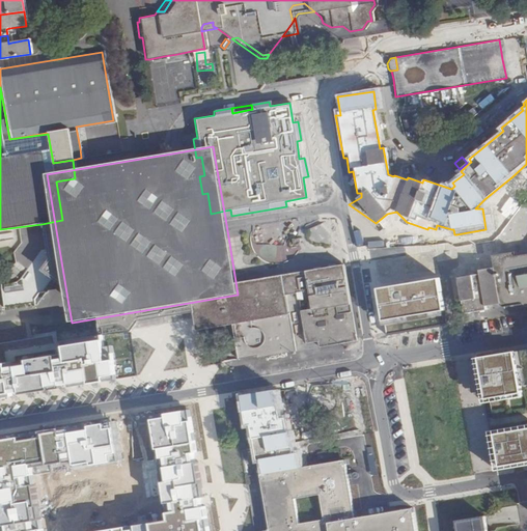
[(526,164),(512,176),(518,183),(526,174),(526,164)]
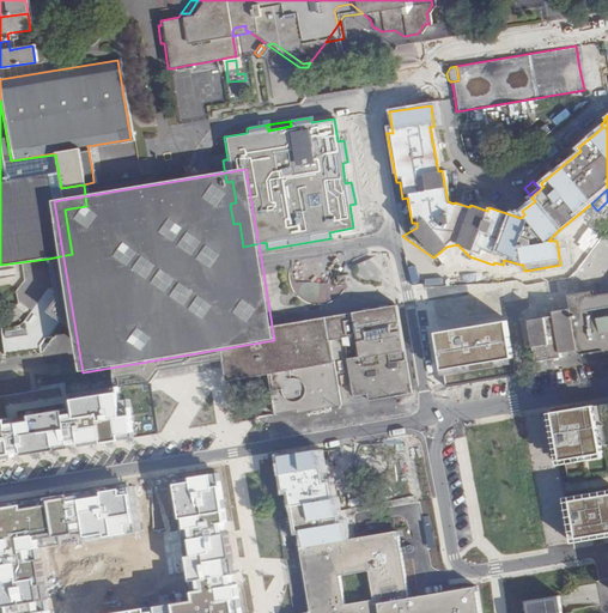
[(560,265),(561,268),(570,267),(565,237),(597,211),(591,204),(559,230),(548,241),(557,241),(560,265)]
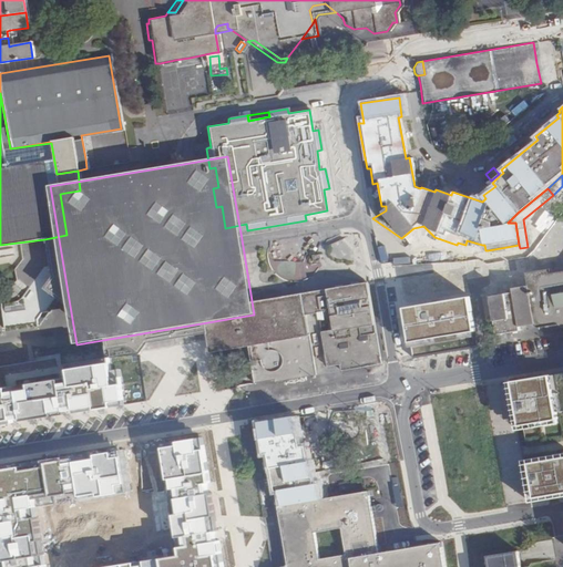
[(562,270),(548,274),(523,277),(524,286),(531,323),(554,320),(555,323),(560,322),(561,326),(562,325),(562,270)]
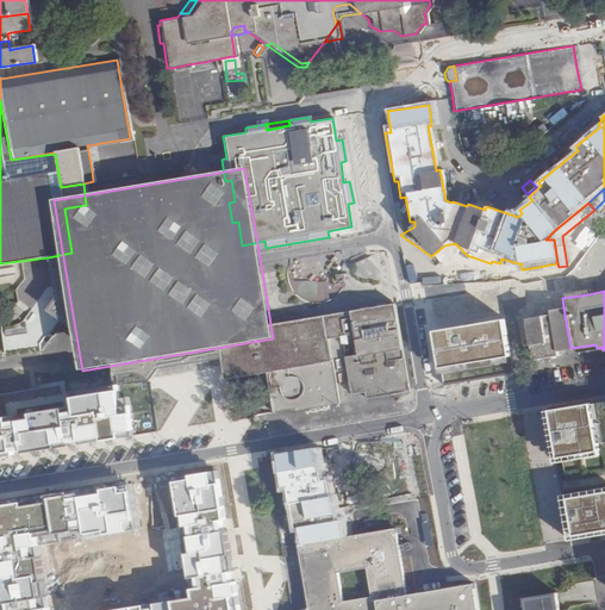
[(393,310),(392,305),(392,304),(382,305),(382,303),(374,304),(374,306),(366,307),(366,305),(357,307),(357,310),(328,315),(254,327),(255,332),(228,338),(216,340),(218,355),(230,353),(239,352),(237,338),(285,330),(284,329),(322,323),(324,338),(331,337),(338,336),(336,327),(342,318),(393,310)]
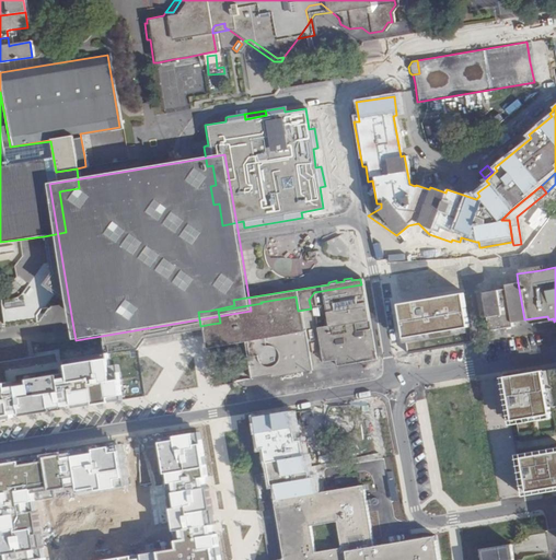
[(510,322),(524,319),(518,282),(504,284),(505,289),(482,292),(488,329),(510,325),(510,322)]
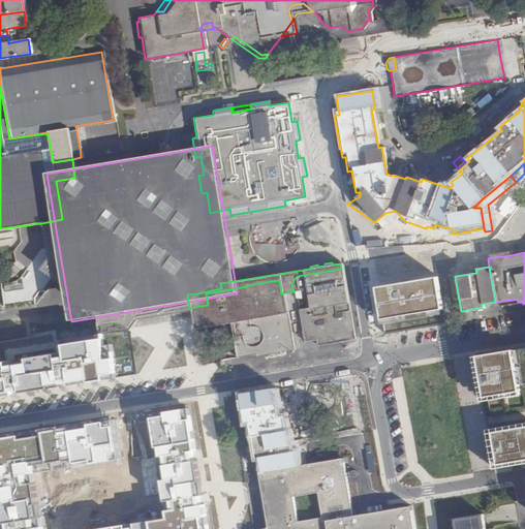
[(352,337),(341,269),(297,276),(291,283),(294,291),(287,292),(281,293),(279,280),(246,285),(247,286),(206,293),(208,305),(199,306),(189,308),(189,310),(191,318),(192,328),(203,325),(229,321),(236,358),(252,355),(253,354),(291,348),(290,344),(289,341),(283,301),(289,300),(294,299),(295,302),(300,301),(306,300),(308,307),(296,309),(301,339),(302,340),(313,338),(314,340),(315,344),(315,346),(316,346),(348,340),(348,338),(352,337)]
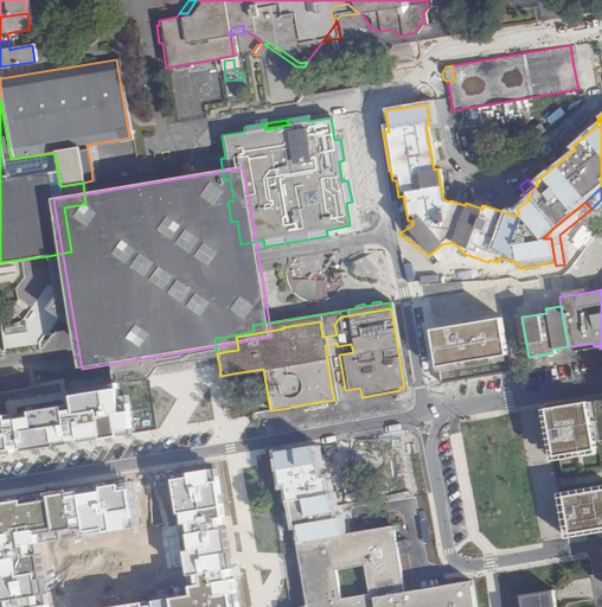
[(25,327),(1,330),(4,349),(39,345),(38,332),(42,331),(40,313),(24,315),(25,327)]
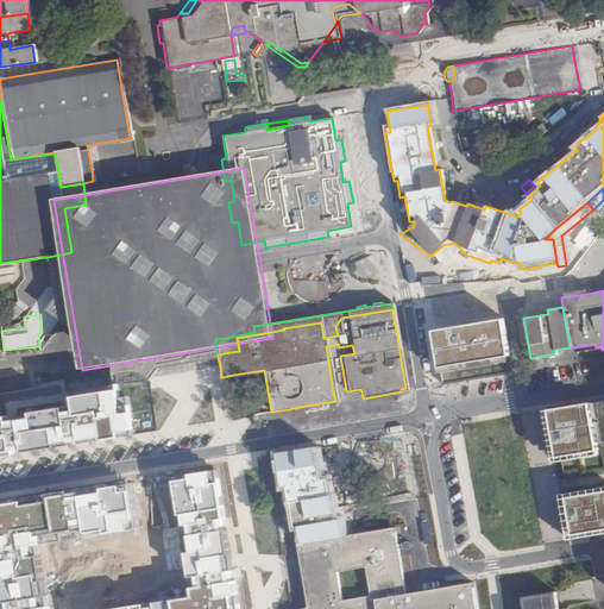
[(431,336),(436,372),(505,360),(499,324),(431,336)]
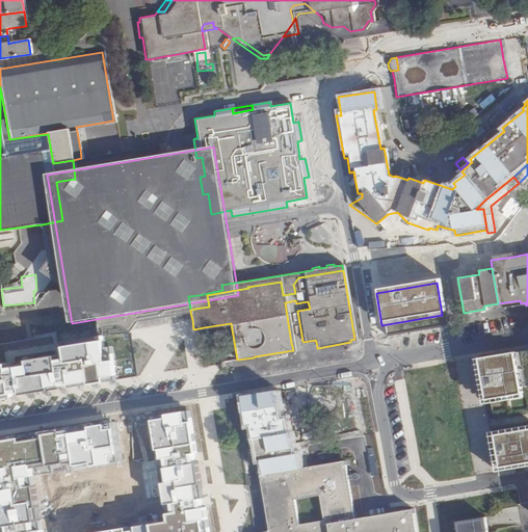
[(190,312),(190,310),(188,296),(152,302),(152,298),(136,321),(190,312)]
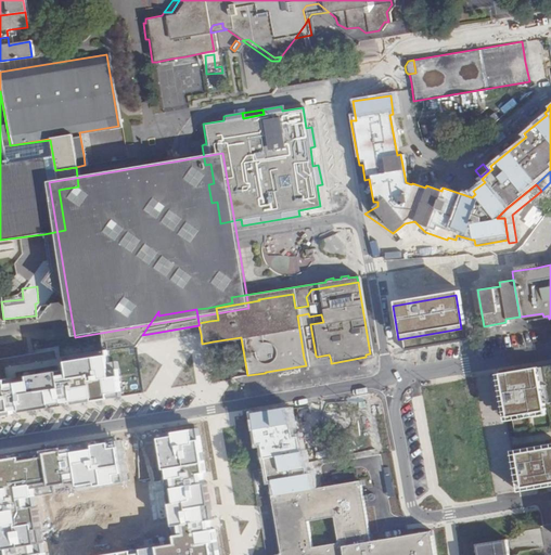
[(201,334),(199,325),(142,335),(135,345),(201,334)]
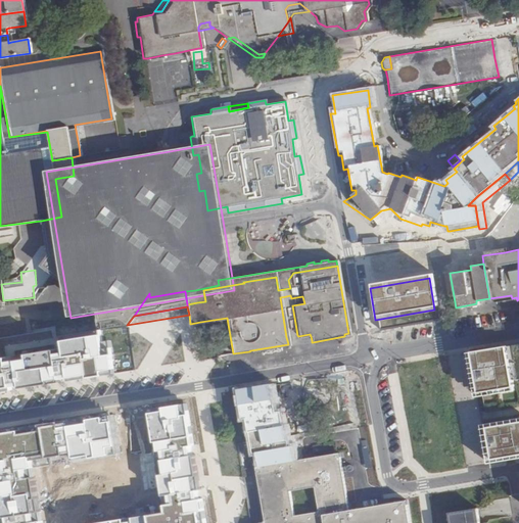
[(25,332),(0,337),(0,391),(133,370),(125,325),(91,330),(89,312),(22,323),(25,332)]
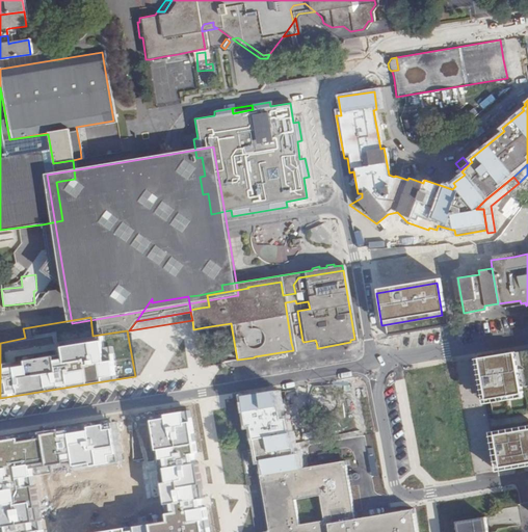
[(350,342),(318,348),(320,360),(326,358),(326,357),(343,354),(344,355),(350,354),(349,352),(352,352),(350,342)]
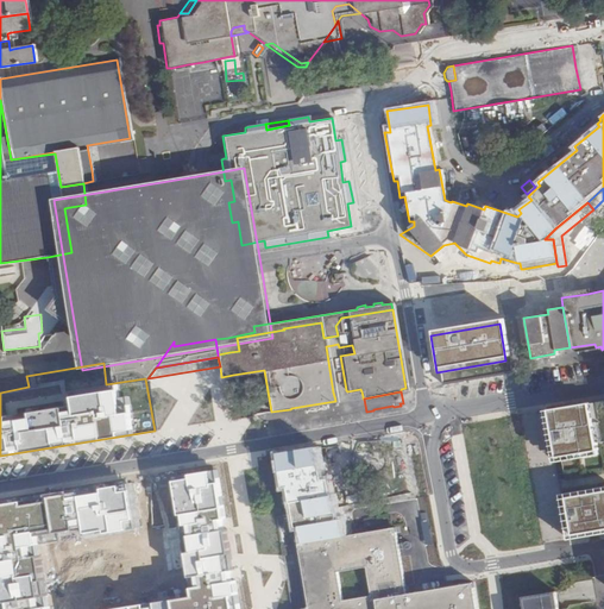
[(543,416),(565,539),(603,532),(603,399),(542,410),(543,416)]
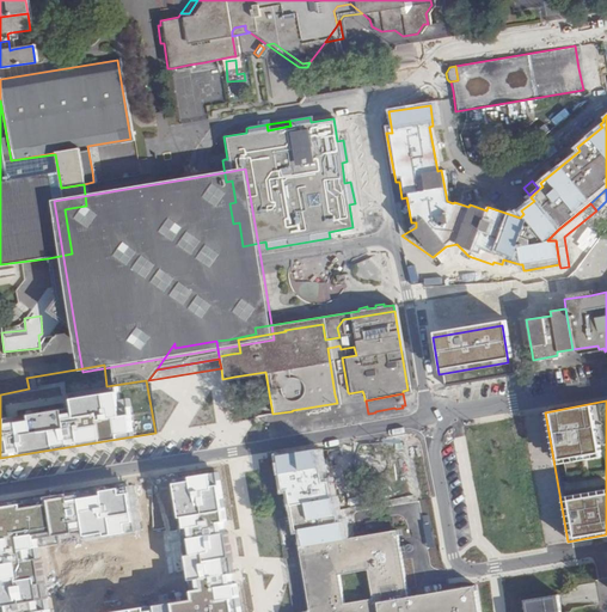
[(287,489),(289,505),(330,499),(326,482),(326,481),(320,482),(318,469),(316,450),(305,451),(276,456),(282,489),(287,489)]
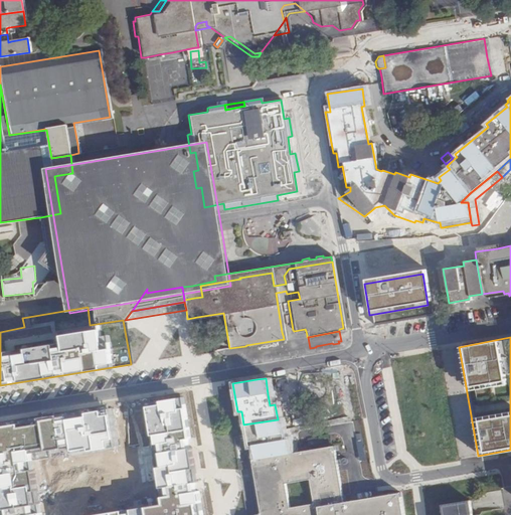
[(182,397),(145,402),(162,503),(81,514),(200,514),(199,503),(195,481),(182,397)]
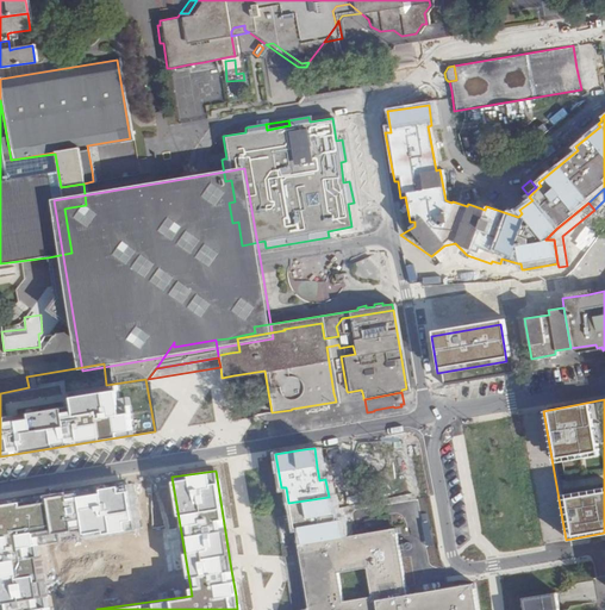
[(128,483),(0,503),(0,601),(1,609),(45,609),(35,545),(135,529),(128,483)]
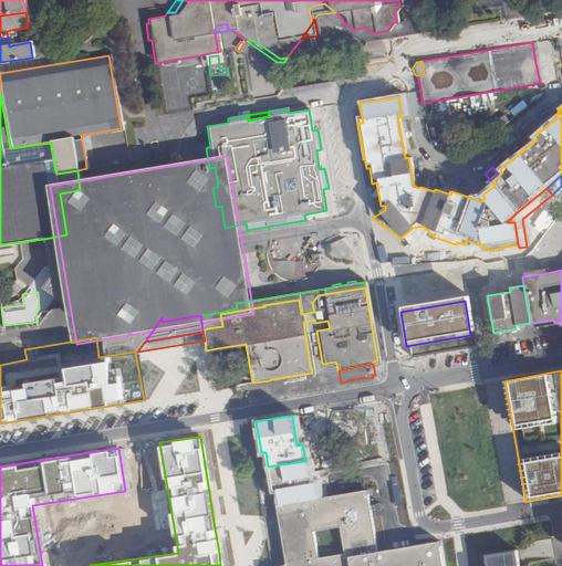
[(279,504),(316,498),(314,482),(310,483),(306,460),(305,461),(268,467),(272,489),(276,489),(279,504)]
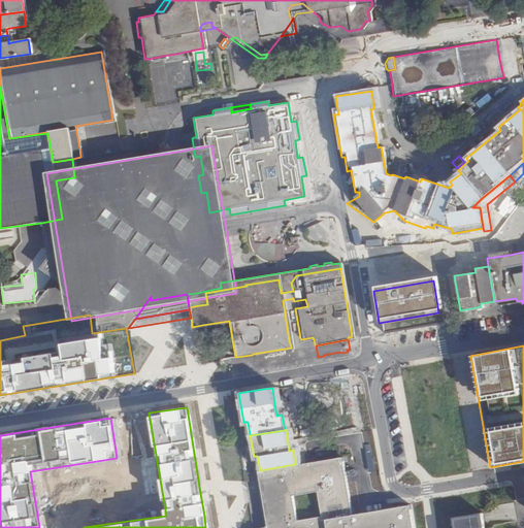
[(410,527),(406,505),(349,516),(348,508),(347,504),(342,483),(338,457),(295,464),(260,470),(255,471),(262,509),(265,527),(410,527)]
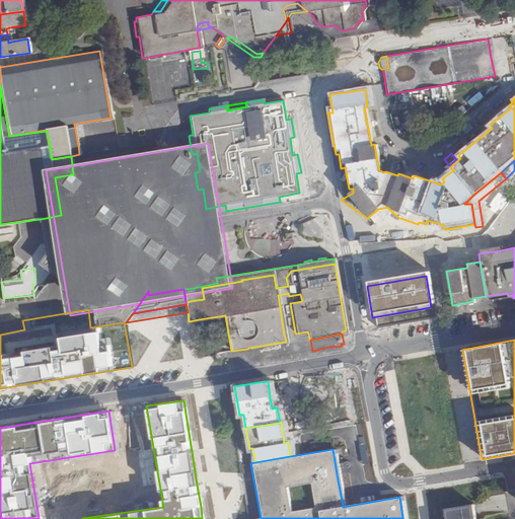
[(470,518),(470,514),(469,506),(437,511),(437,518),(470,518)]
